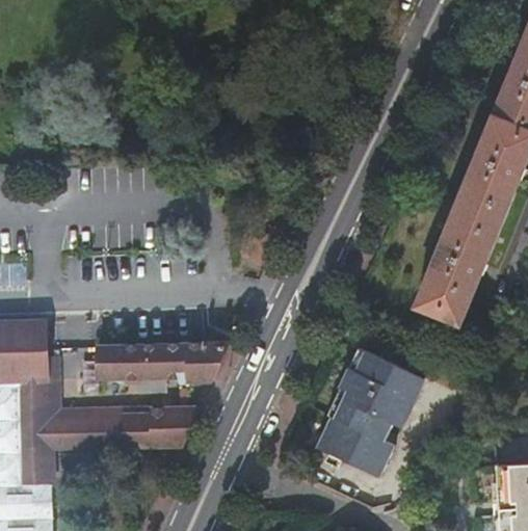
[(527,148),(527,24),(414,307),(457,323),(527,148)]
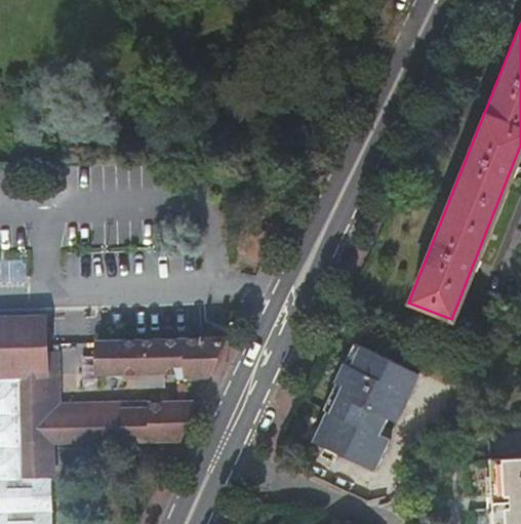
[(0,335),(44,334),(43,319),(0,320),(0,335)]
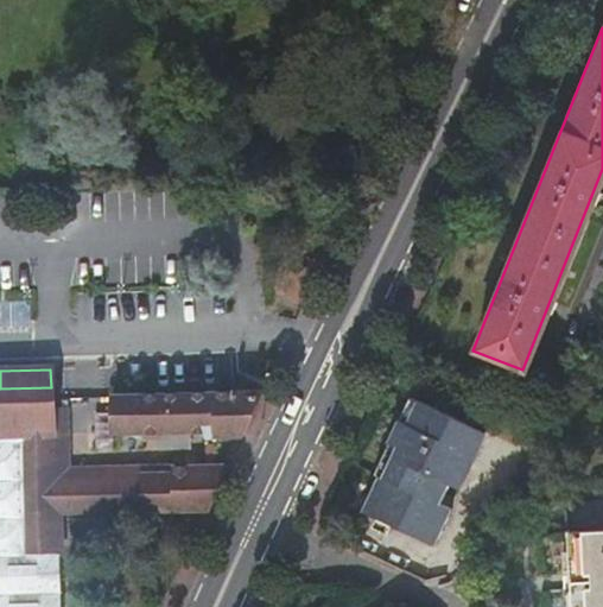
[(0,435),(10,435),(13,555),(58,554),(61,554),(59,513),(200,512),(220,468),(166,470),(167,478),(54,480),(51,408),(51,387),(0,389),(0,435)]
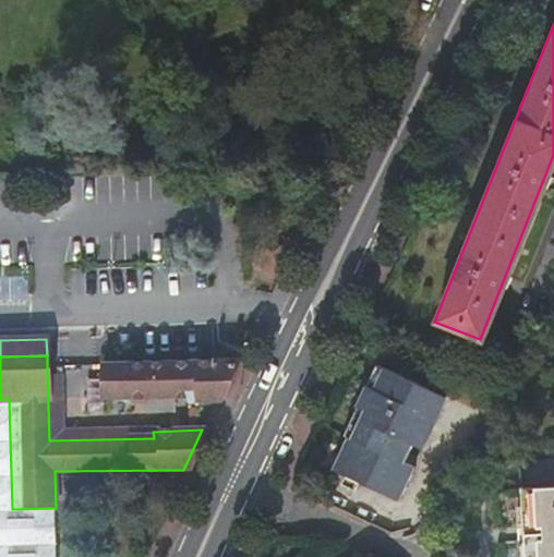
[(196,398),(220,397),(238,360),(101,364),(103,396),(189,395),(188,399),(191,401),(195,401),(196,398)]
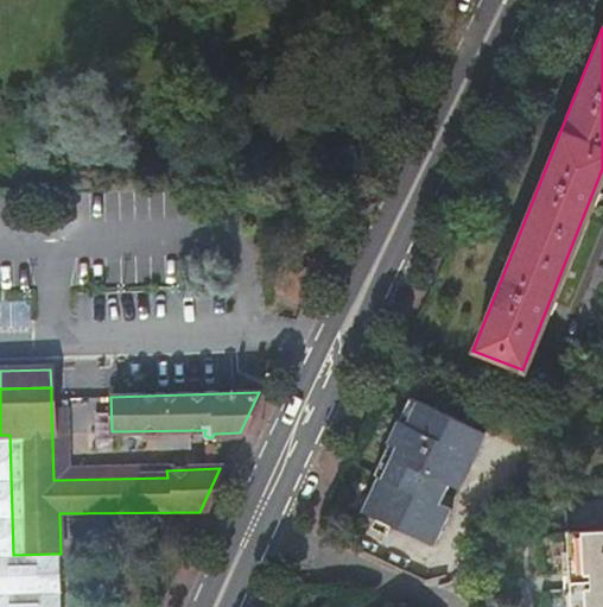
[(437,503),(445,484),(456,488),(482,431),(407,396),(372,473),(375,474),(359,511),(431,545),(448,509),(437,503)]
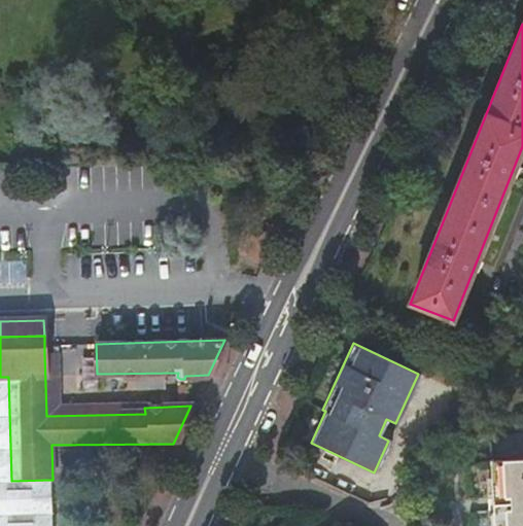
[(145,414),(144,408),(145,404),(59,406),(57,353),(44,353),(46,416),(145,414)]
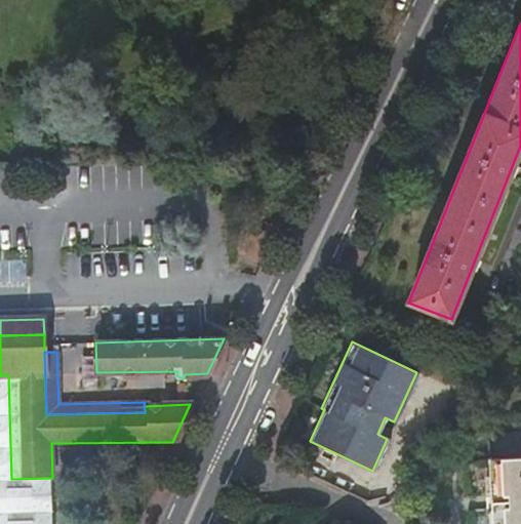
[(11,479),(8,375),(0,375),(0,523),(51,523),(50,478),(11,479)]
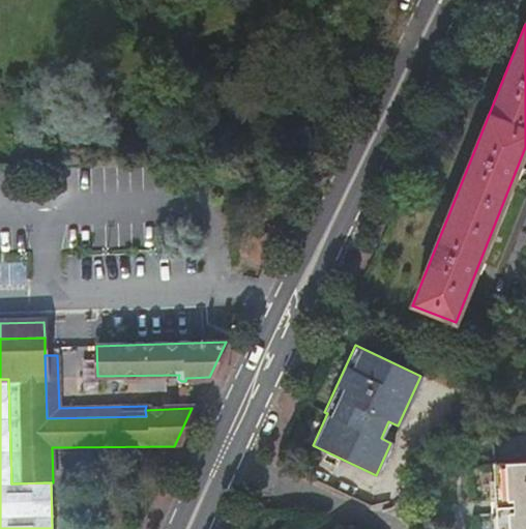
[(196,408),(192,408),(174,446),(178,444),(196,408)]
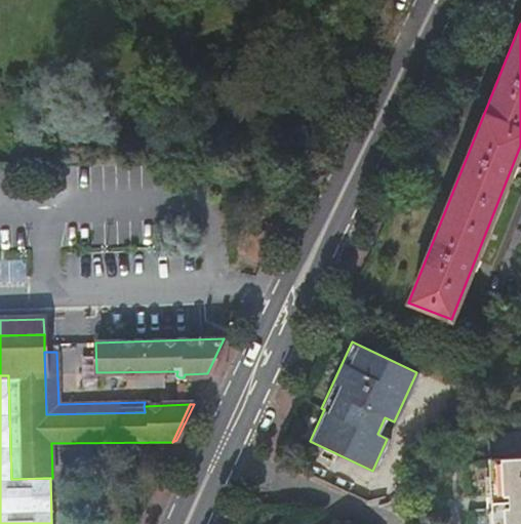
[(520,523),(520,457),(488,459),(491,523),(520,523)]
